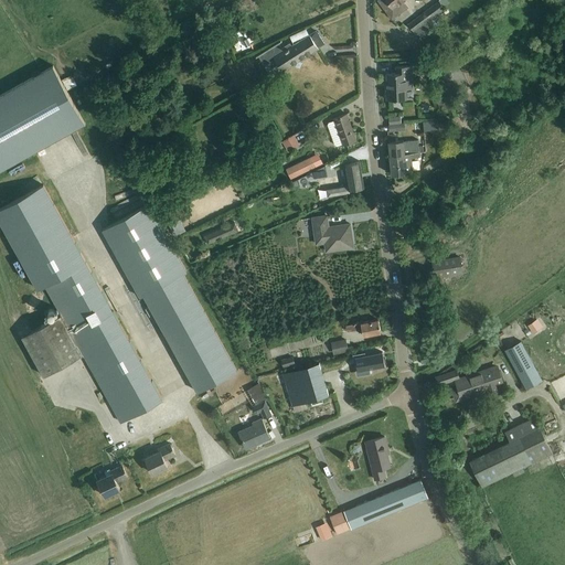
[(380,0),(394,19),(411,7),(405,0),(380,0)]
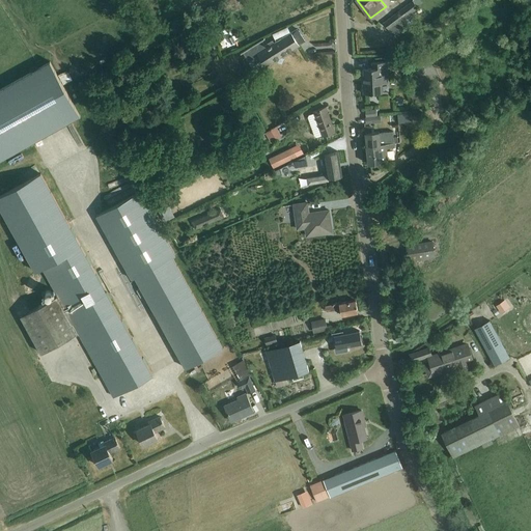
[(419,0),(414,0),(413,1),(384,22),(389,30),(403,19),(407,23),(415,17),(412,12),(418,8),(423,5),(419,0)]
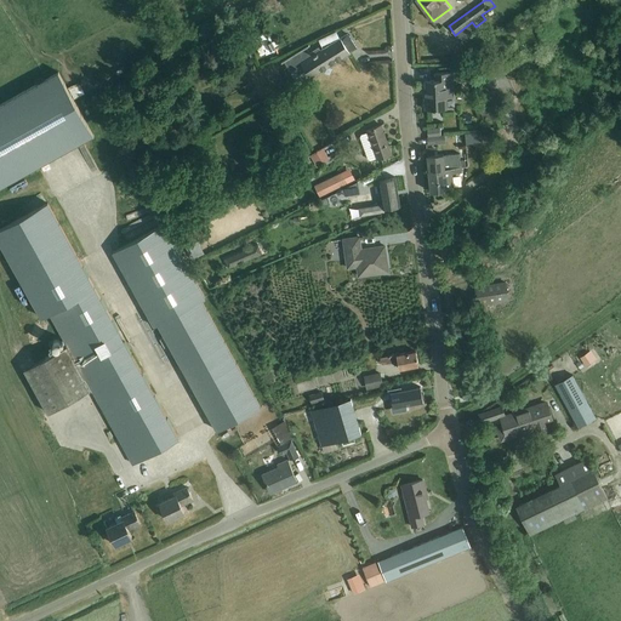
[(536,11),(528,17),(531,22),(540,16),(536,11)]
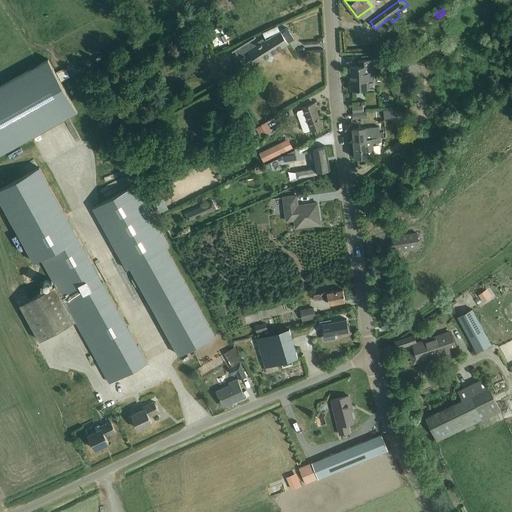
[(240,57),(248,52),(255,63),(292,40),(285,28),(264,41),(263,38),(255,43),(252,38),(255,37),(255,36),(231,51),(232,51),(235,49),(240,57)]
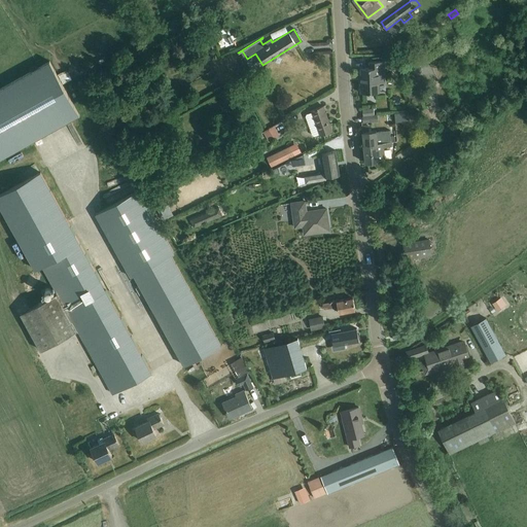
[(0,88),(0,160),(80,114),(49,60),(0,88)]
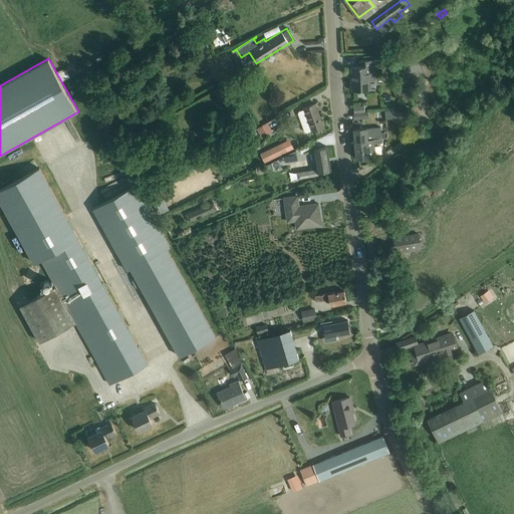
[(375,73),(374,59),(359,60),(360,66),(351,66),(352,80),(351,80),(351,90),(370,89),(369,73),(375,73)]
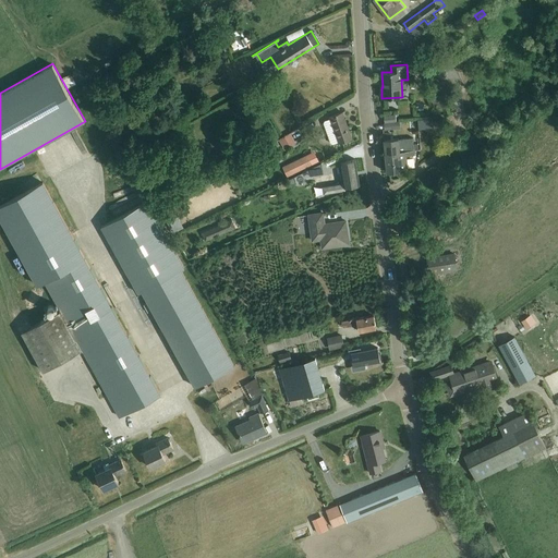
[(342,113),(329,118),(325,120),(324,123),(330,143),(334,145),(351,137),(342,113)]
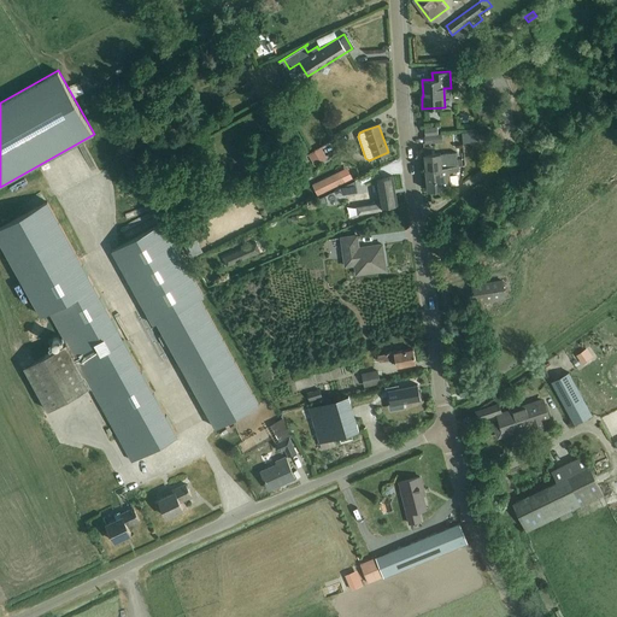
[(440,133),(439,133),(427,135),(425,135),(427,144),(441,141),(440,133)]
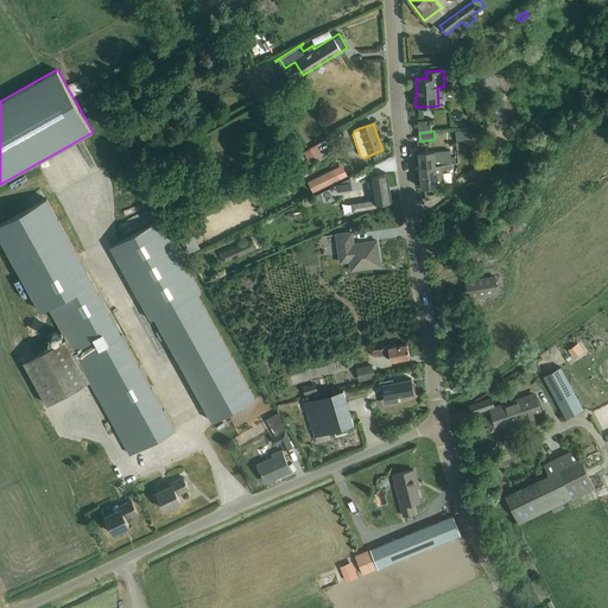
[(321,157),(316,149),(306,154),(310,163),(321,157)]
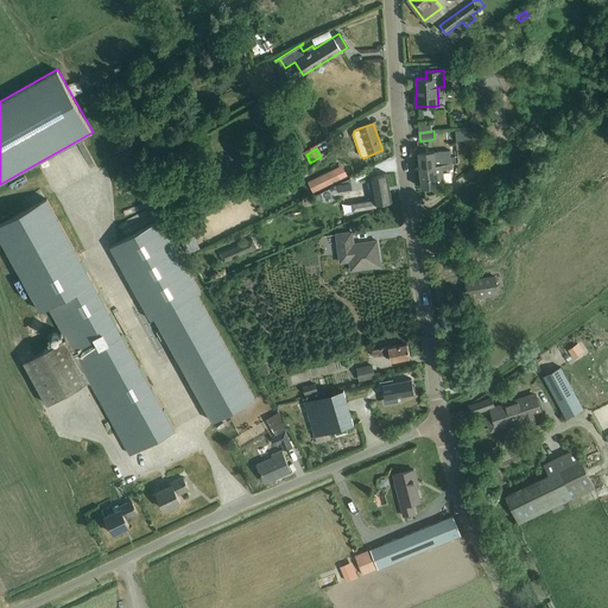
[(434,151),(418,152),(419,168),(437,166),(437,164),(450,163),(455,163),(455,157),(450,157),(449,151),(434,152),(434,151)]
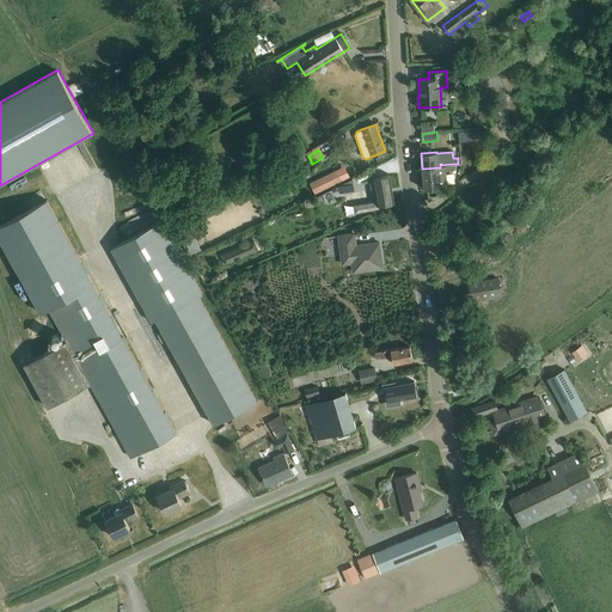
[(453,164),(440,165),(440,167),(422,169),(424,189),(446,187),(445,171),(453,170),(453,165),(453,164)]
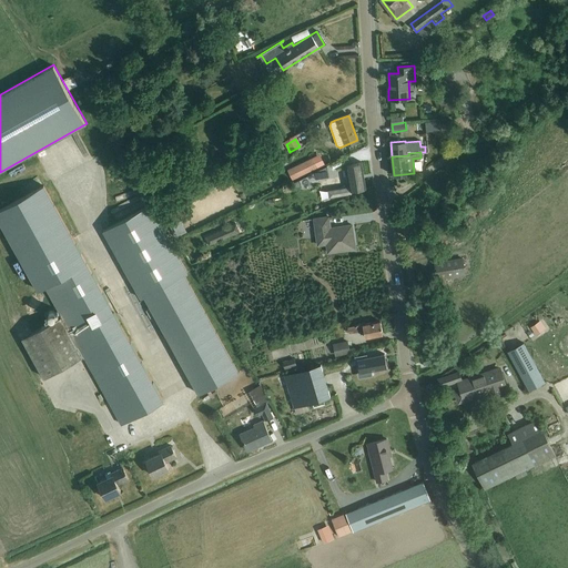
[(294,181),(318,169),(314,160),(288,172),(294,181)]
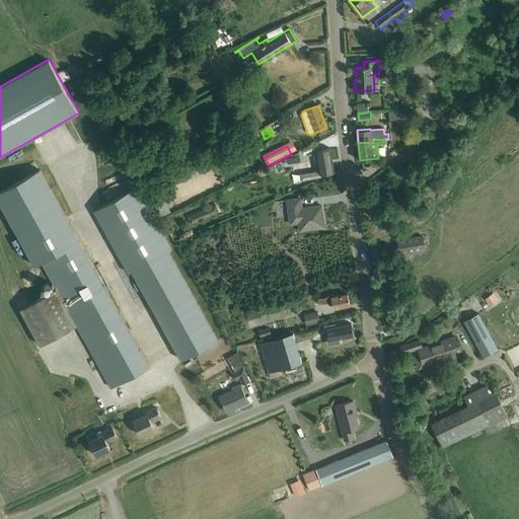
[(330,148),(316,150),(319,170),(300,173),(301,180),(309,179),(321,177),(321,174),(335,172),(330,148)]
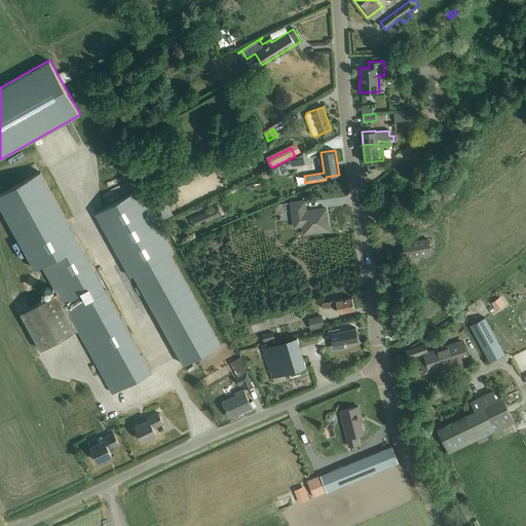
[(303,154),(286,163),(287,165),(291,163),(292,165),(304,163),(303,154)]
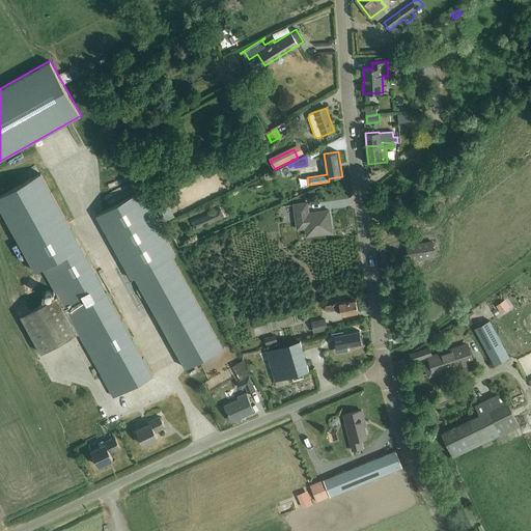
[(228,164),(221,163),(220,171),(227,172),(228,164)]
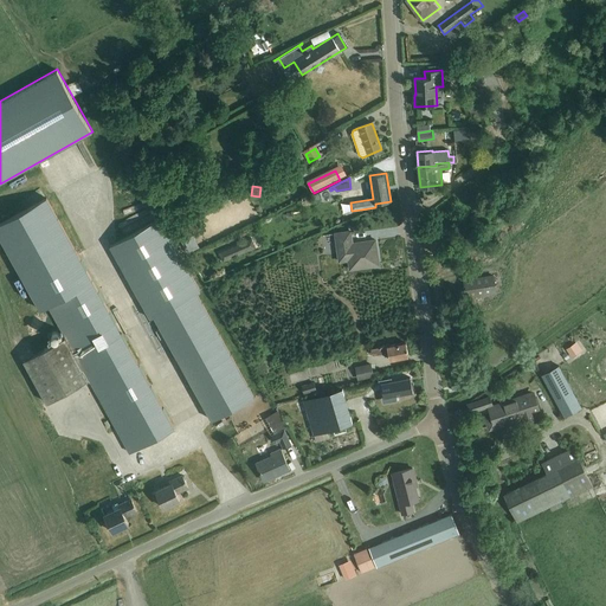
[(49,305),(66,337),(24,361),(47,404),(89,380),(130,452),(174,429),(46,198),(0,224),(0,237),(40,310),(49,305)]
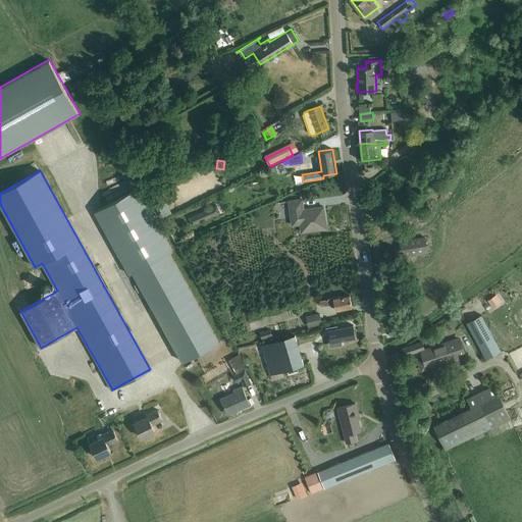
[(218,342),(169,252),(172,250),(138,188),(95,211),(129,273),(133,271),(139,282),(143,290),(183,361),(218,342)]
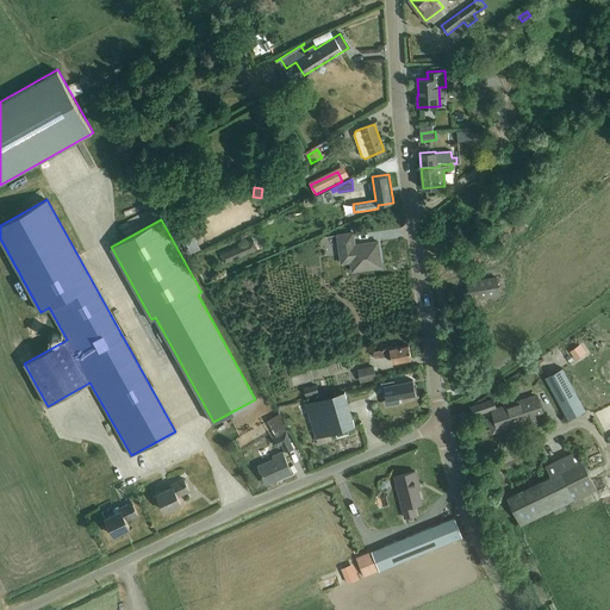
[(375,259),(380,257),(378,242),(355,246),(353,232),(337,235),(342,263),(352,262),(353,271),(377,268),(375,259)]
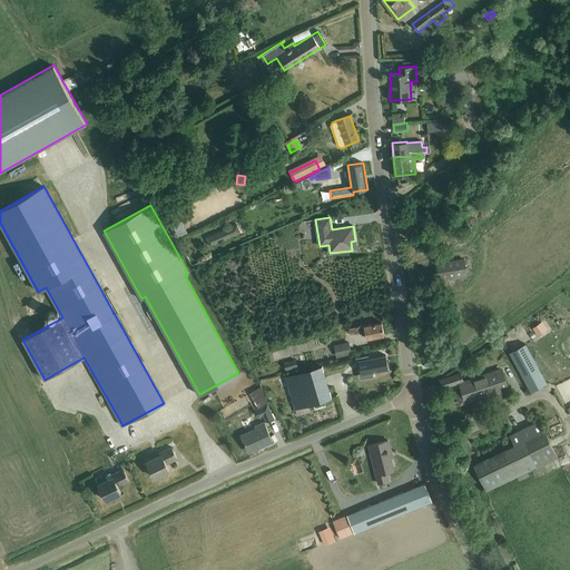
[(177,236),(183,234),(176,220),(170,223),(177,236)]
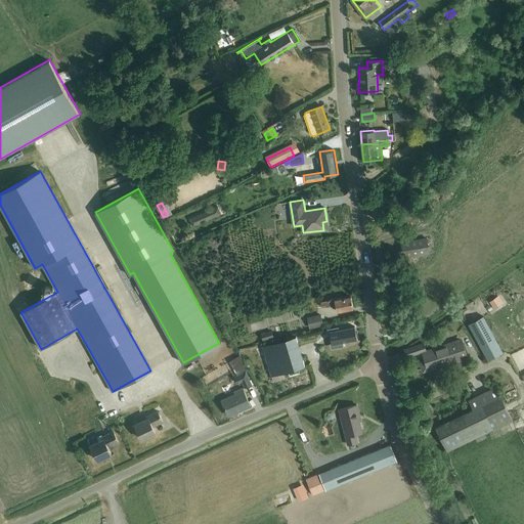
[(218,207),(189,219),(192,226),(221,214),(218,207)]
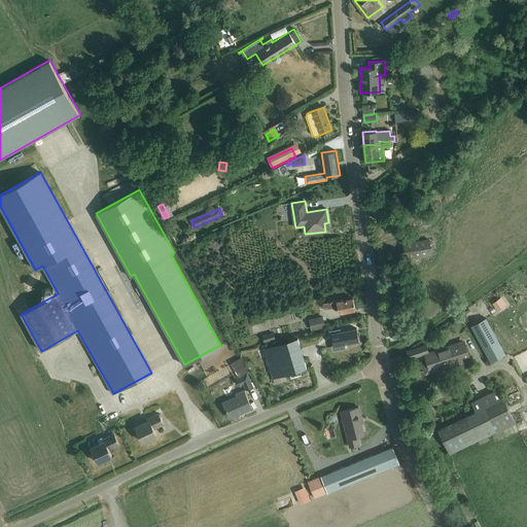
[(402,244),(405,258),(429,255),(427,240),(402,244)]
